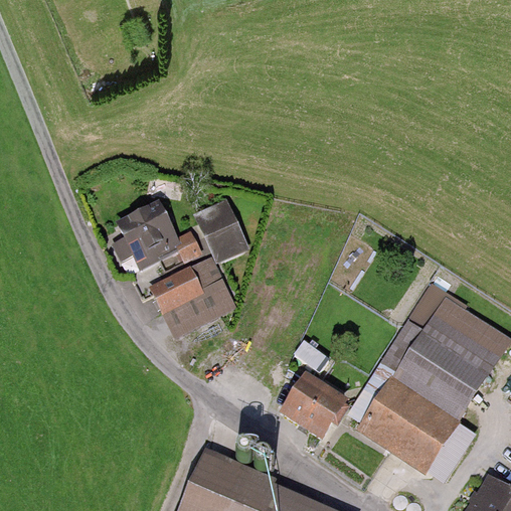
[(173,242),(149,198),(110,220),(134,264),(173,242)]
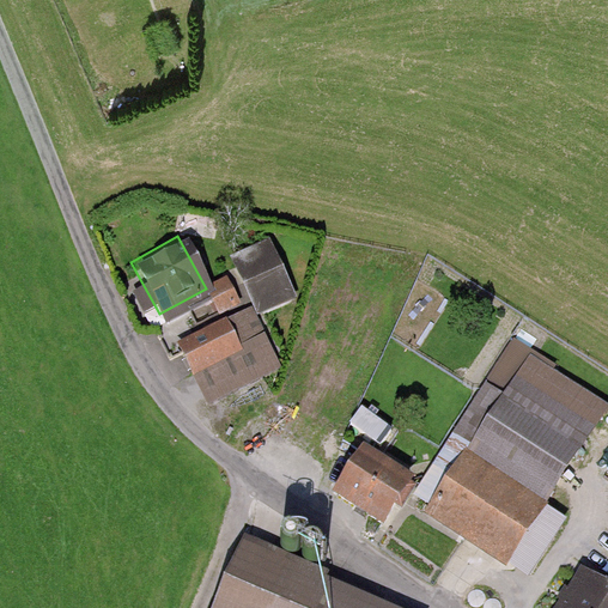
[(273,238),(230,257),(251,306),(177,338),(206,402),(284,368),(259,310),(297,293),(273,238)]
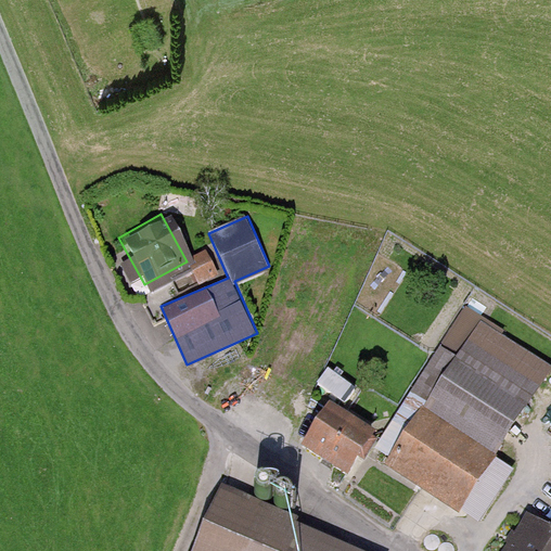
[(550,363),(478,318),(384,461),(459,510),(550,371),(550,363)]
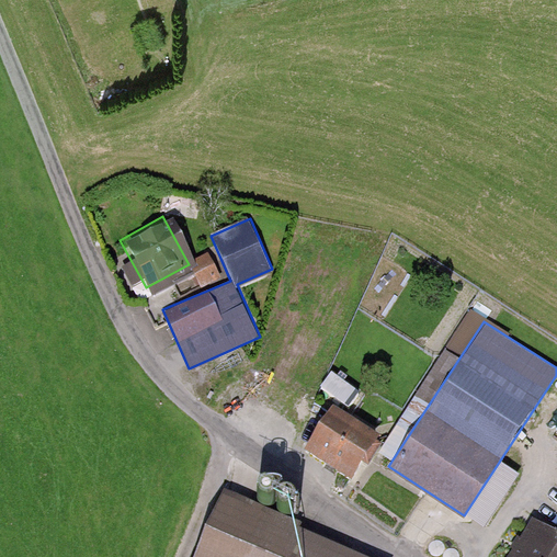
[(371,440),(326,408),(300,445),(345,476),(371,440)]
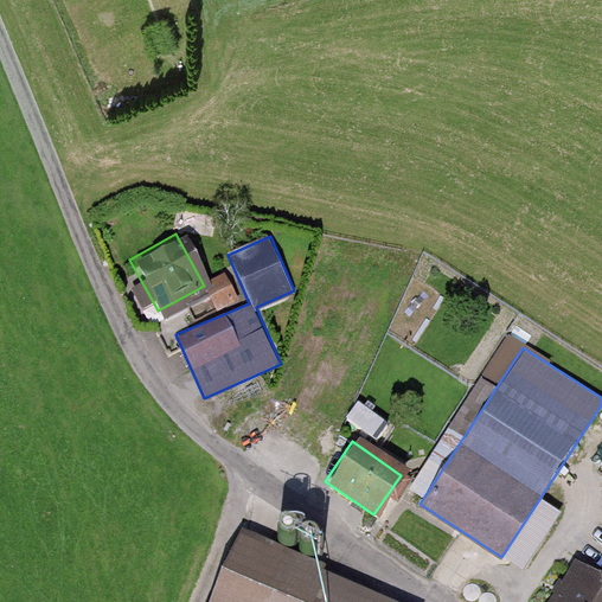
[(395,601),(242,527),(205,601),(395,601)]
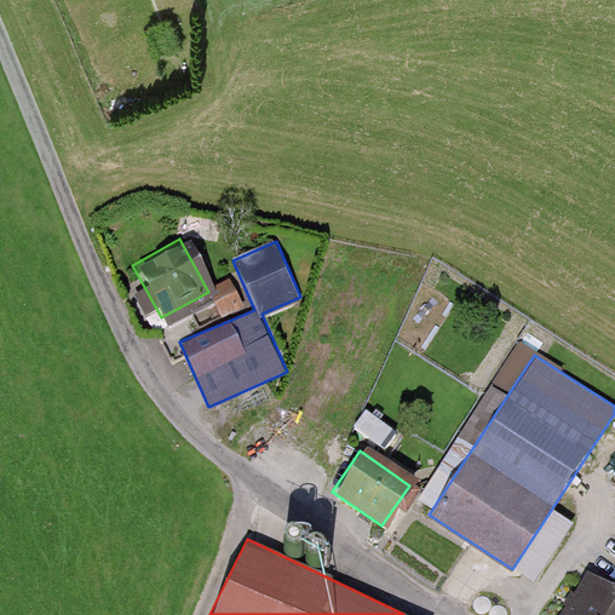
[(614,593),(582,573),(553,614),(614,614),(614,593)]
